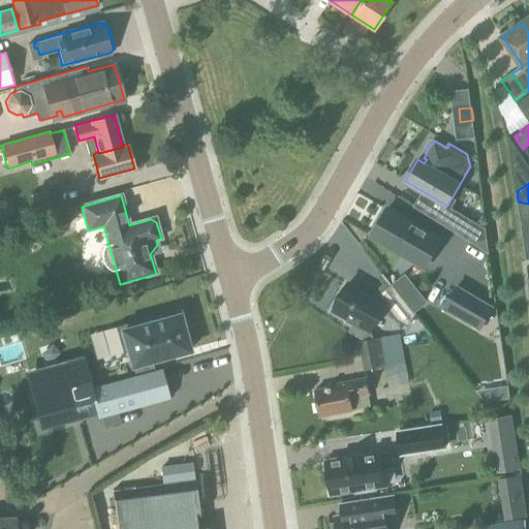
[(528,222),(528,204),(518,201),(521,224),(528,222)]
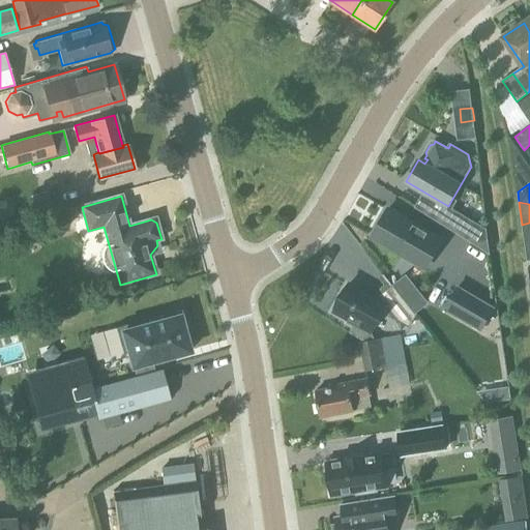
[(373,237),(417,263),(422,254),(431,259),(442,239),(411,222),(410,224),(405,221),(406,218),(389,208),(373,237)]
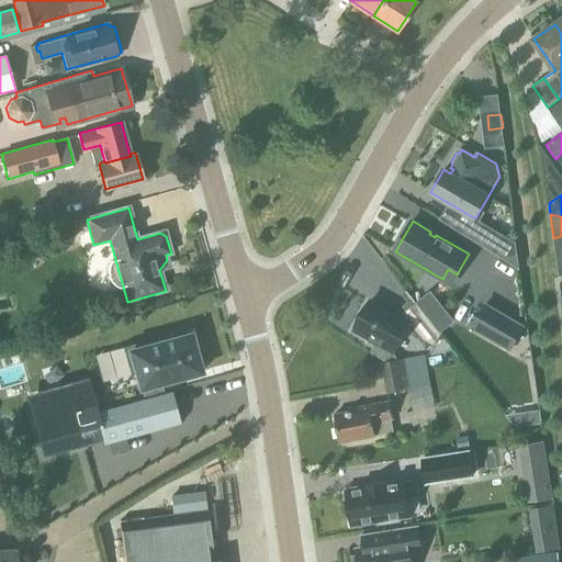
[(494,254),(519,269),(519,268),(517,249),(502,239),(494,254)]
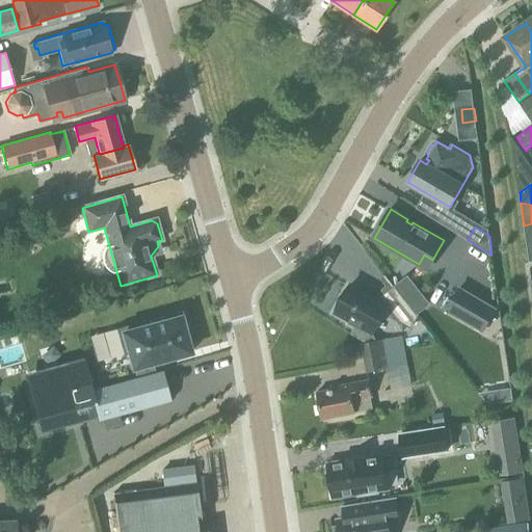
[(415,333),(429,330),(394,286),(377,299),(352,285),(337,313),(372,334),(380,319),(386,320),(388,315),(411,327),(415,333)]
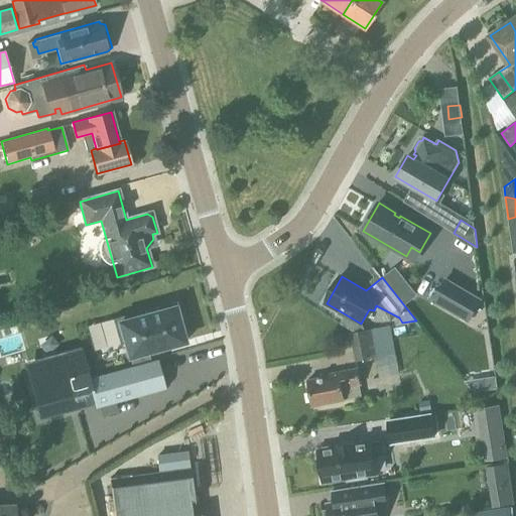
[(446,280),(433,300),(468,321),(481,300),(446,280)]
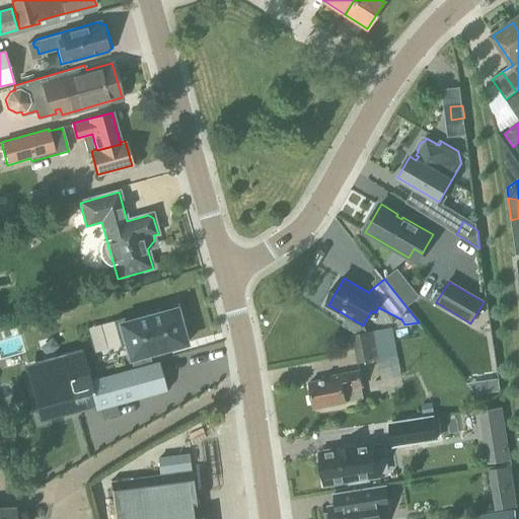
[(178,302),(116,319),(128,360),(131,359),(133,366),(138,385),(170,376),(163,353),(193,345),(189,330),(190,329),(187,317),(184,318),(180,304),(178,304),(178,302)]
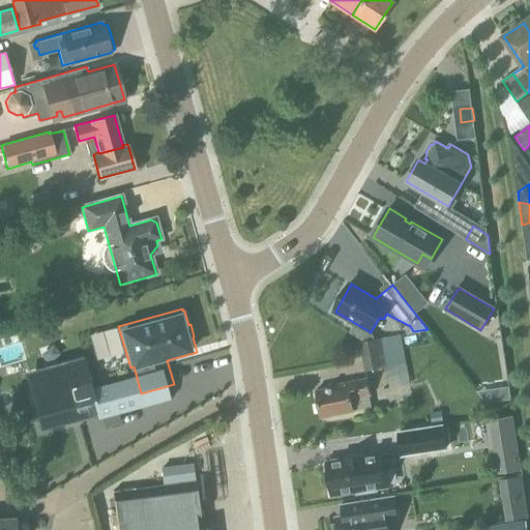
[(390,388),(411,384),(401,334),(359,342),(365,372),(386,367),(390,388)]
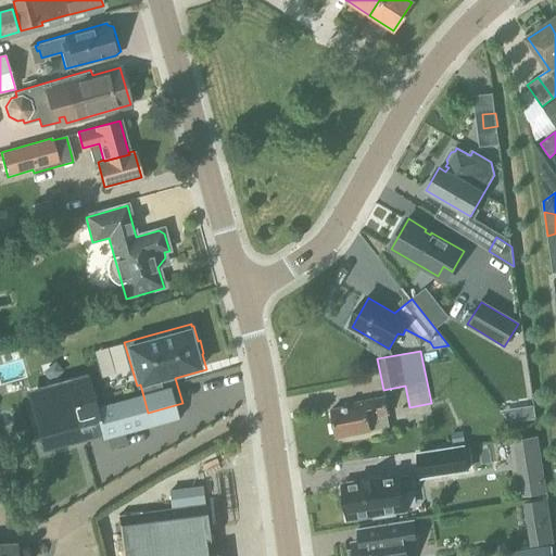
[(85,362),(20,380),(40,453),(99,437),(101,442),(153,428),(148,413),(142,392),(97,405),(85,362)]
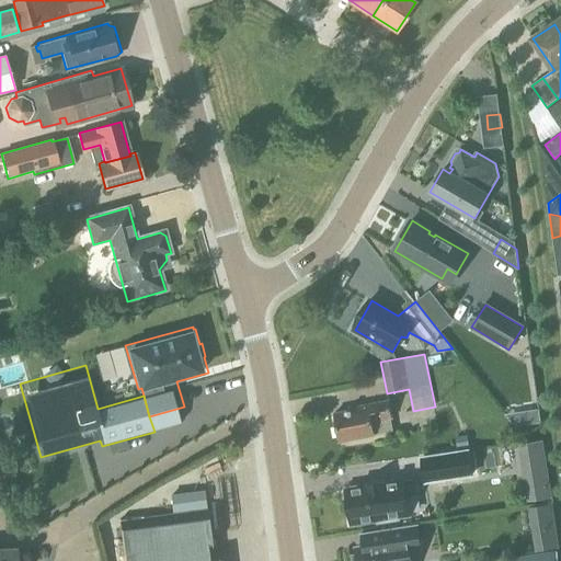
[(375,435),(393,432),(389,402),(351,409),(352,411),(333,414),(339,443),(375,436),(375,435)]
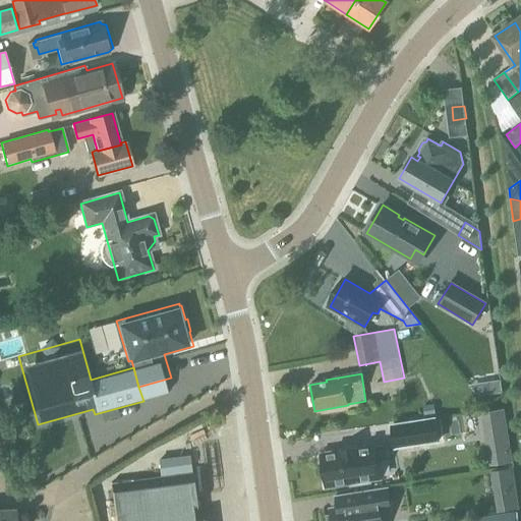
[(489,395),(503,393),(501,380),(487,382),(489,395)]
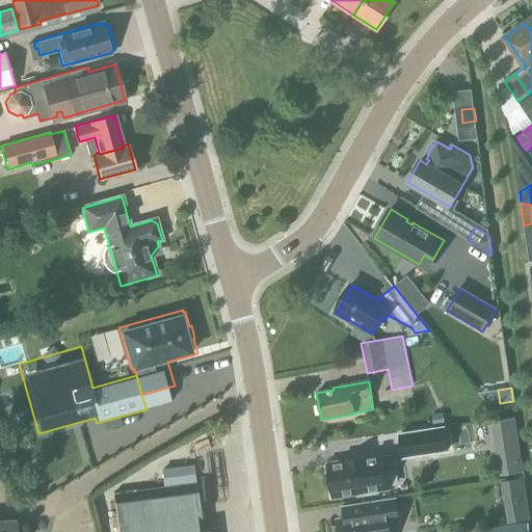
[(488,404),(500,403),(498,390),(479,393),(488,404)]
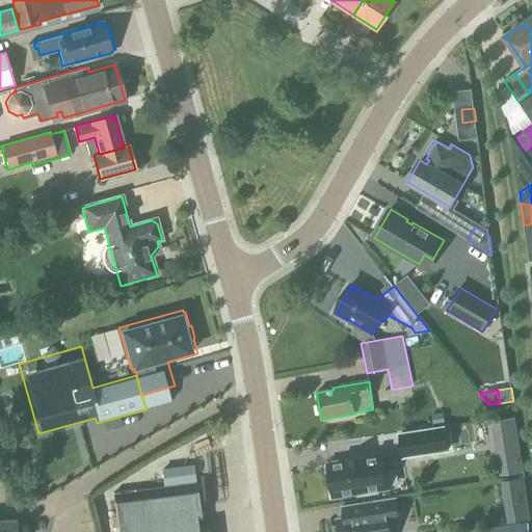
[(434,426),(445,424),(444,413),(432,415),(434,426)]
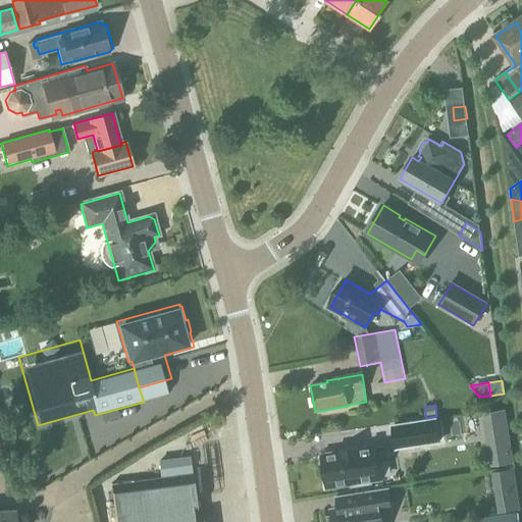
[(440,442),(436,418),(392,425),(396,450),(440,442)]
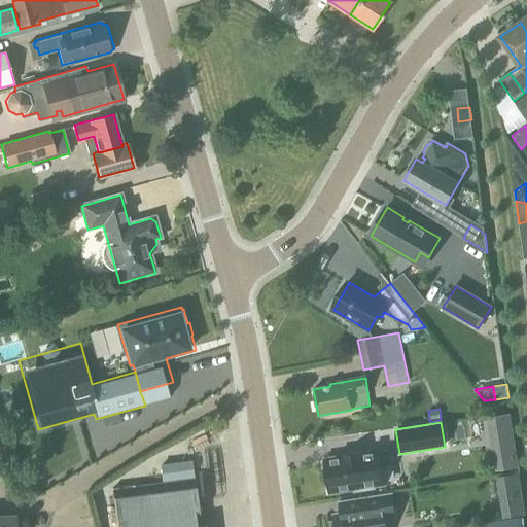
[(391,451),(380,453),(360,455),(360,454),(357,454),(357,455),(356,456),(349,457),(348,457),(348,456),(345,456),(345,458),(326,461),(327,468),(327,469),(329,483),(331,491),(354,488),(355,491),(376,488),(375,484),(384,483),(382,466),(393,465),(391,451)]
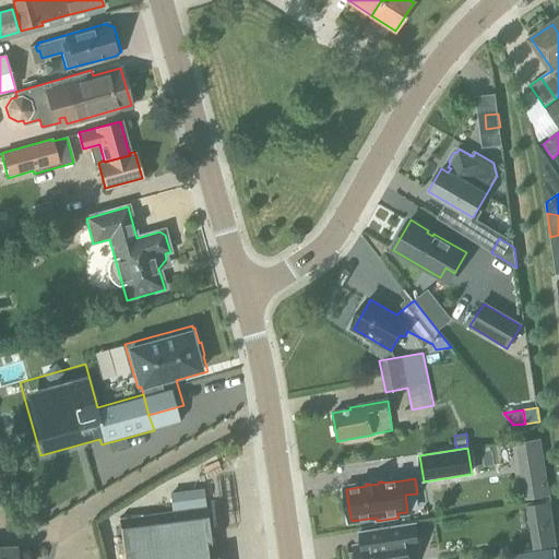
[(168,492),(169,513),(120,520),(125,558),(217,558),(216,547),(212,548),(204,489),(168,492)]
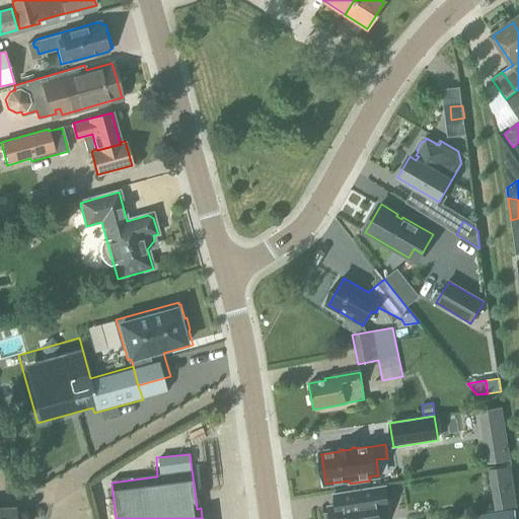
[(380,518),(379,510),(389,508),(386,486),(336,494),(338,506),(329,507),(330,513),(326,514),(326,518),(380,518)]
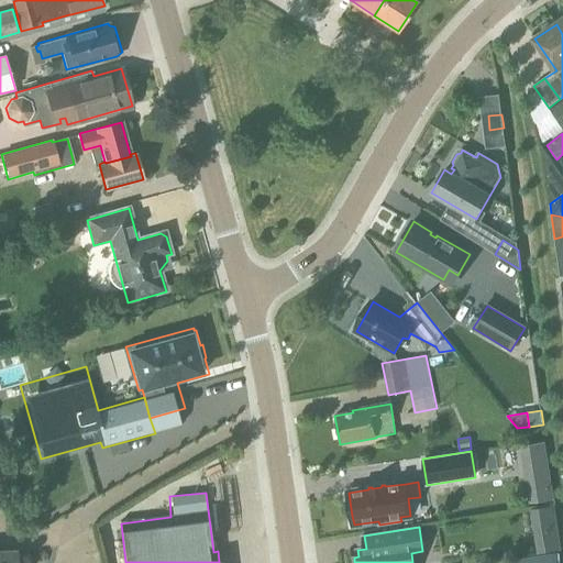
[(0,562),(15,562),(15,552),(0,552),(0,562)]
